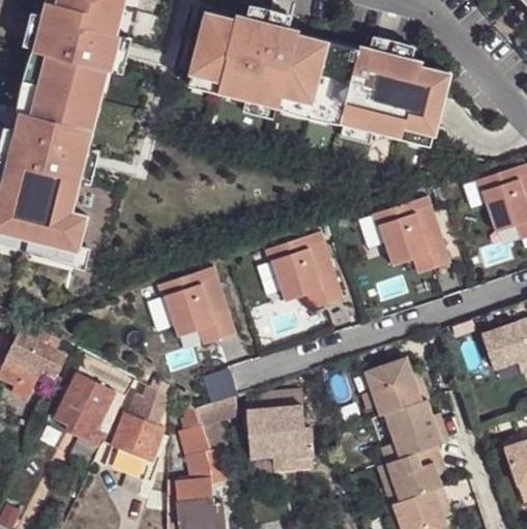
[(55,0),(54,5),(44,2),(40,17),(32,49),(32,51),(32,52),(45,55),(29,115),(19,112),(19,113),(15,131),(8,154),(0,186),(0,228),(79,247),(79,245),(86,216),(70,212),(78,181),(90,184),(97,151),(86,148),(98,100),(106,70),(109,71),(118,36),(114,35),(122,0),(55,0)]
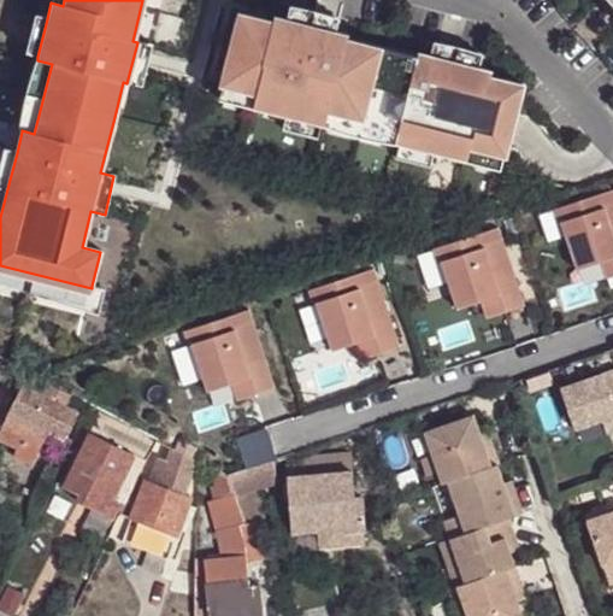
[(288,3),(284,17),(332,28),(336,15),(288,3)]
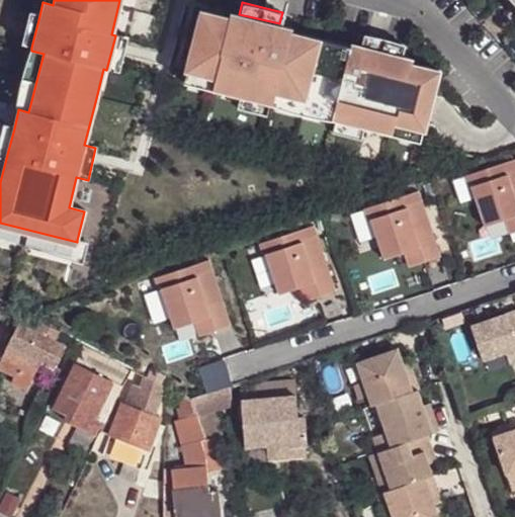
[(239,14),(229,11),(228,17),(199,9),(184,70),(215,78),(212,88),(241,94),(269,101),(273,102),(275,90),(335,104),(332,116),(335,116),(364,123),(393,131),(395,120),(425,127),(439,68),(411,61),(412,55),(402,53),(360,42),(350,40),(349,45),(289,30),(290,26),(279,23),(239,14)]
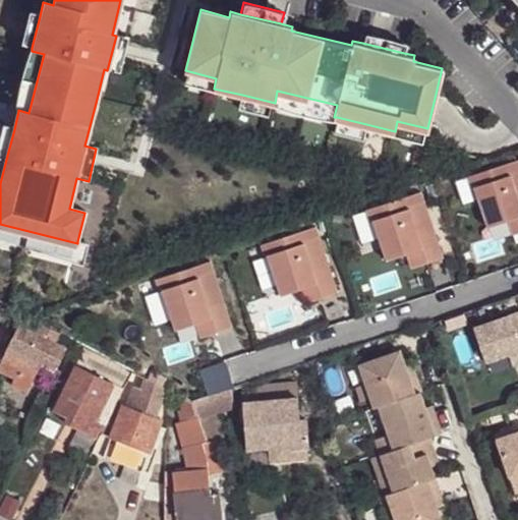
[(32,48),(40,16),(29,13),(20,45),(32,48)]
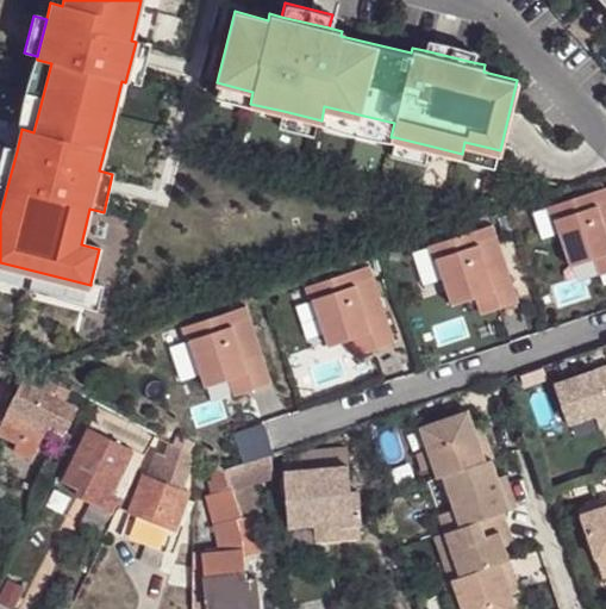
[(428,37),(424,50),(473,62),(476,49),(428,37)]
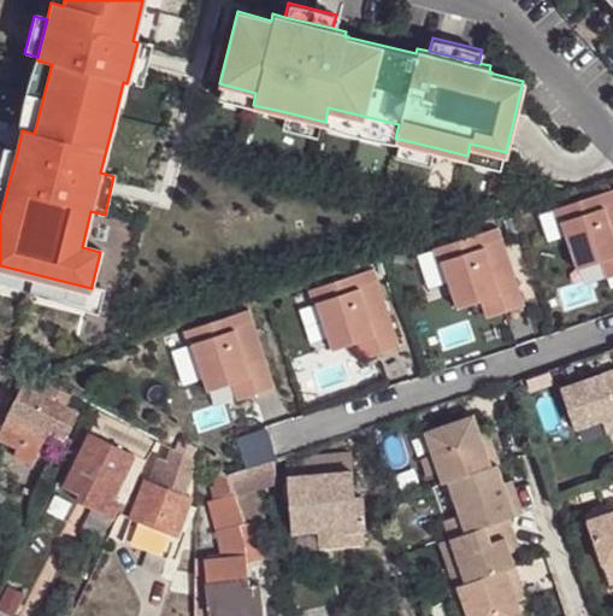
[(137,42),(127,83),(140,86),(151,45),(137,42)]
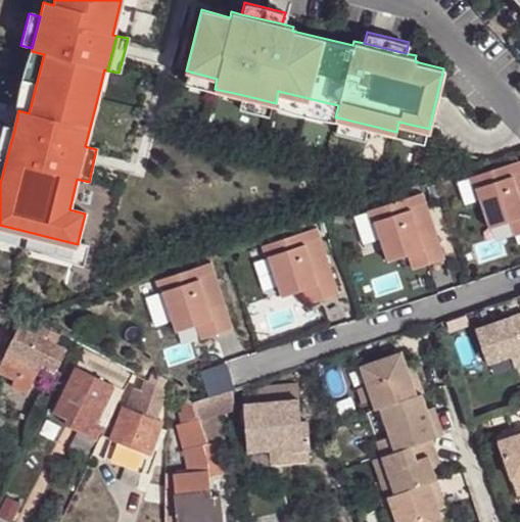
[(44,54),(32,51),(32,50),(31,50),(21,81),(15,111),(18,111),(18,110),(29,113),(44,54)]
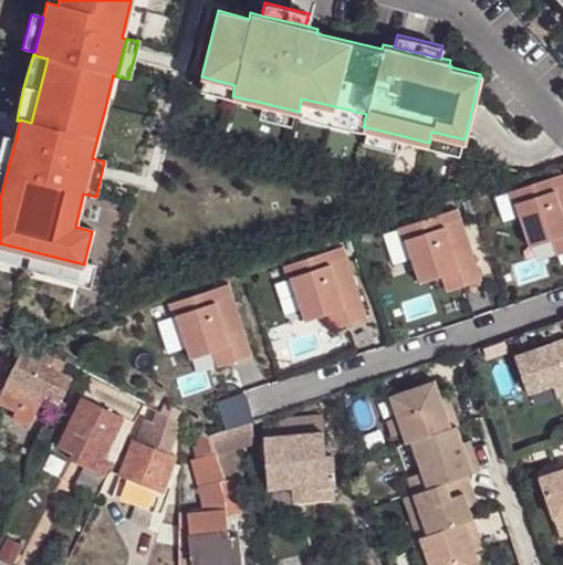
[(366,114),(301,98),(299,112),(298,113),(330,123),(363,128),(363,127),(366,114)]
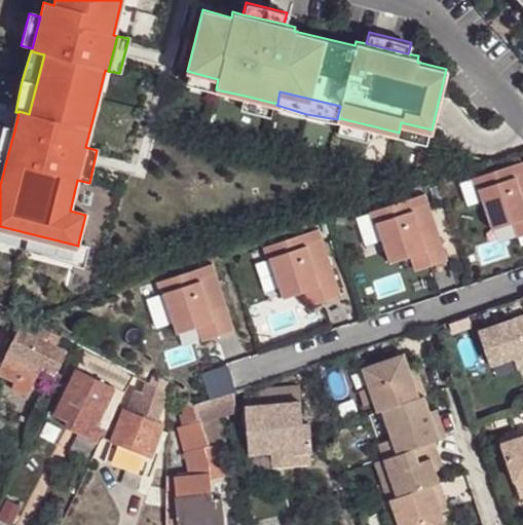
[(273,103),(245,96),(241,108),(270,115),(273,103)]
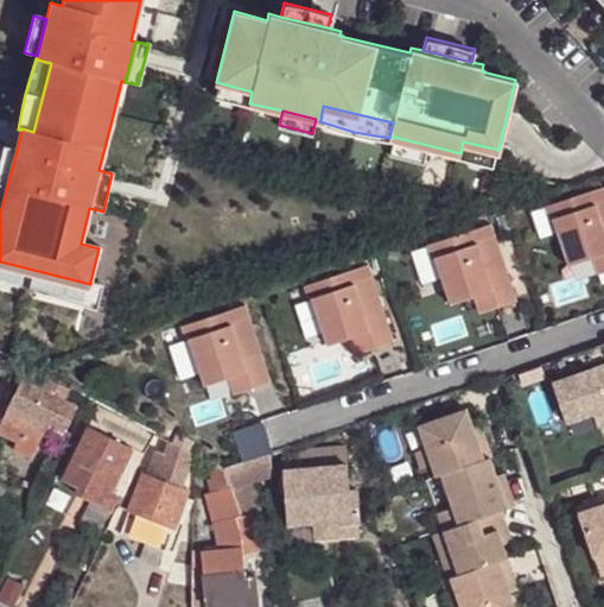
[(427,145),(393,137),(390,152),(424,159),(427,145)]
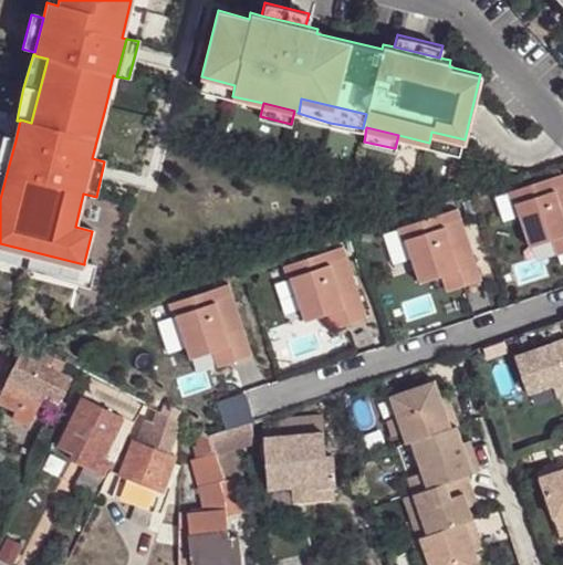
[(9,165),(16,140),(3,137),(0,149),(0,163),(9,165)]
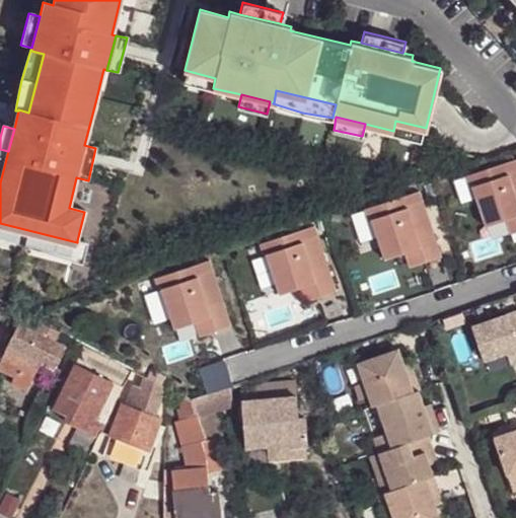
[(515,158),(465,175),(469,188),(472,187),(486,226),(505,219),(515,215),(515,158)]
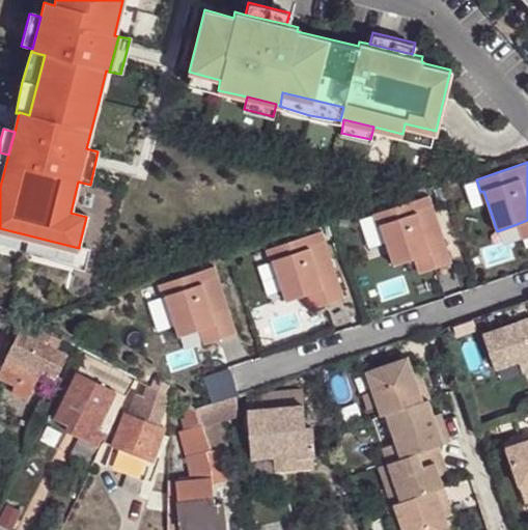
[(425,198),(369,216),(373,229),(377,228),(390,269),(425,256),(431,272),(447,266),(425,198)]
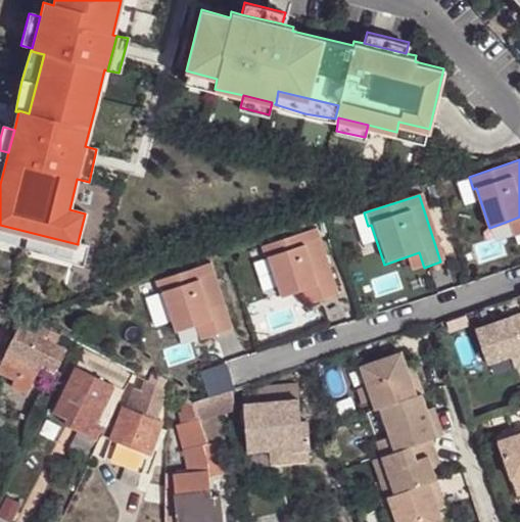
[(519,217),(509,221),(514,236),(519,233),(519,217)]
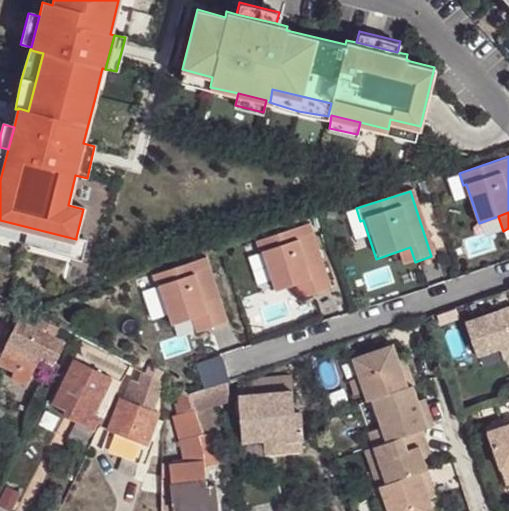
[(76,239),(0,220),(0,235),(81,260),(87,239),(76,237),(76,239)]
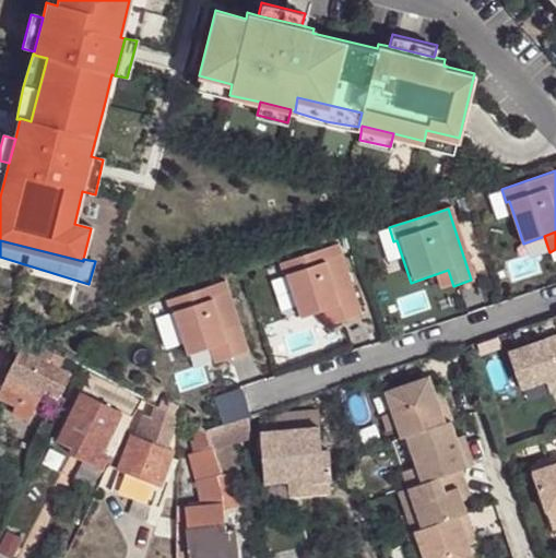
[(333,247),(275,265),(280,279),(283,277),(297,320),(334,308),(339,323),(357,318),(333,247)]
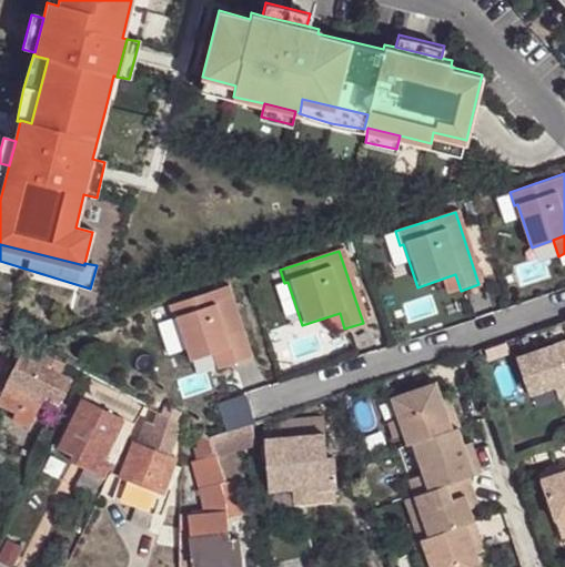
[(225,287),(165,307),(170,321),(173,320),(188,363),(210,356),(225,351),(231,366),(250,361),(225,287)]
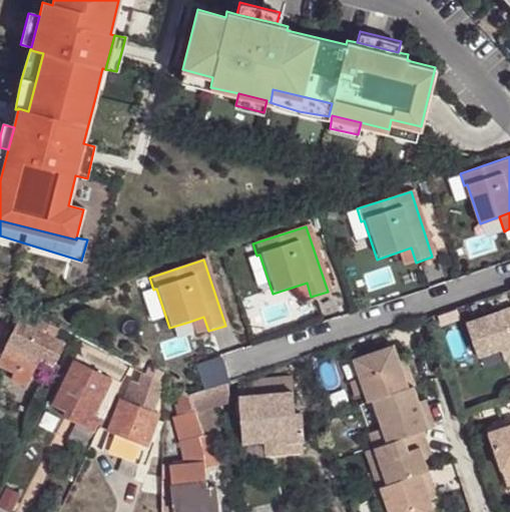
[(107,272),(95,268),(93,276),(106,279),(107,272)]
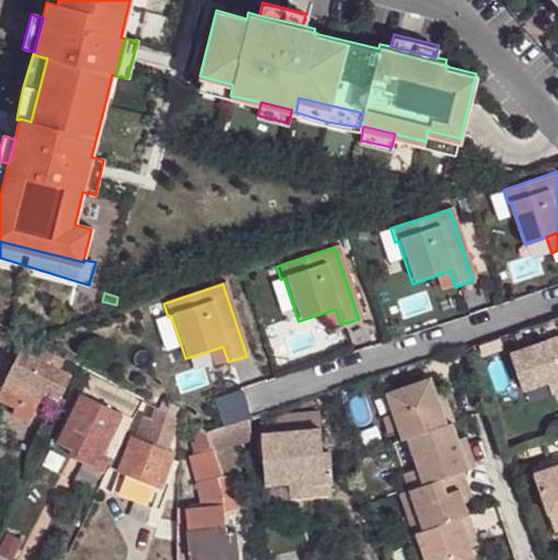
[(557,334),(508,351),(520,389),(545,380),(556,377),(557,383),(557,334)]
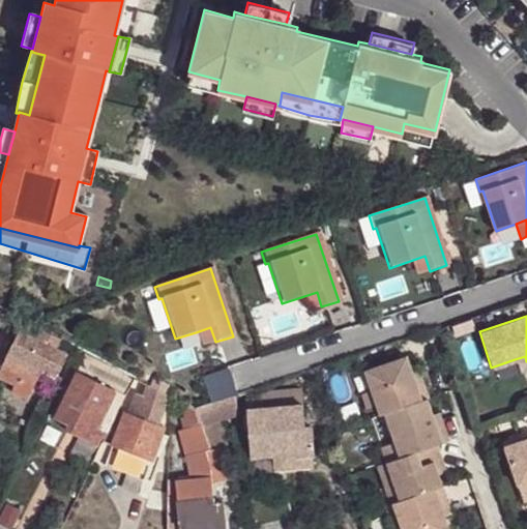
[(210,327),(196,332),(201,347),(215,342),(210,327)]
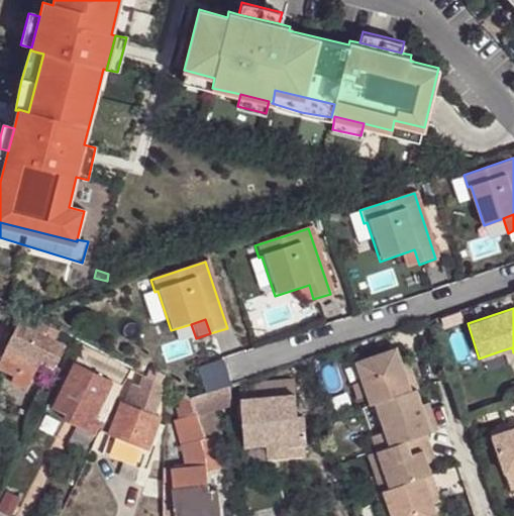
[(57,332),(38,322),(33,332),(17,324),(0,359),(0,369),(11,375),(7,382),(24,391),(38,360),(54,368),(63,347),(52,341),(57,332)]
